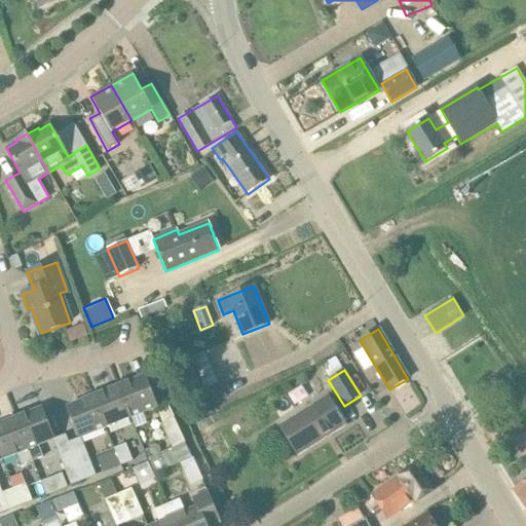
[(118,386),(130,418),(157,408),(144,376),(118,386)]
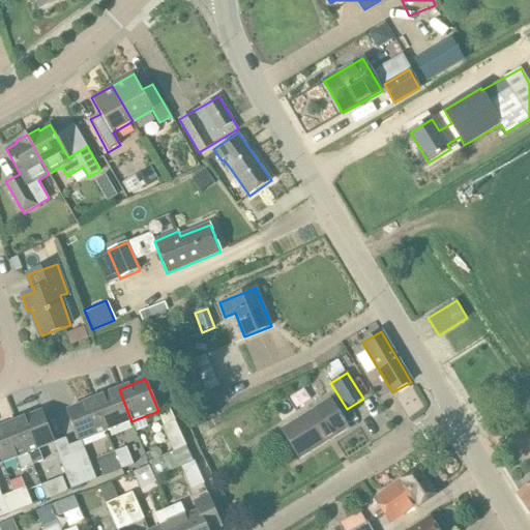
[(93,400),(107,431),(131,421),(119,389),(93,400)]
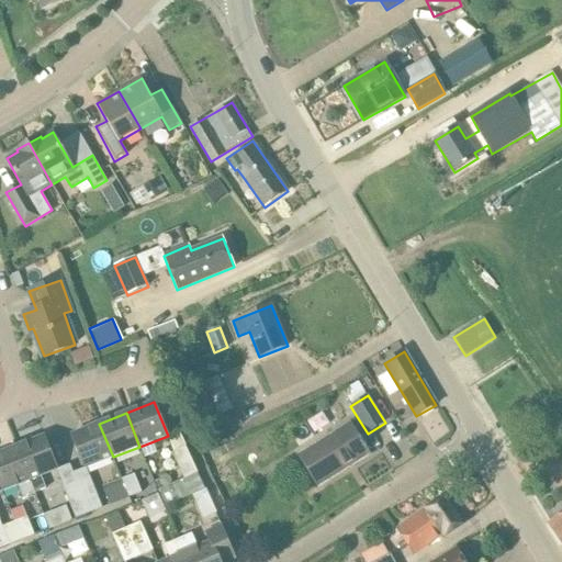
[(71,435),(85,468),(113,457),(99,424),(71,435)]
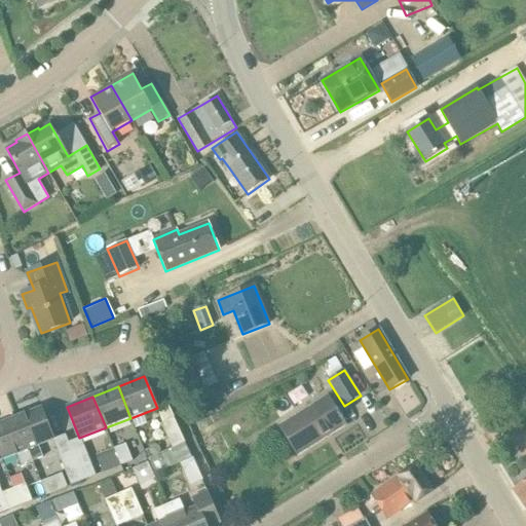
[(328,397),(279,426),(298,455),(345,425),(328,397)]
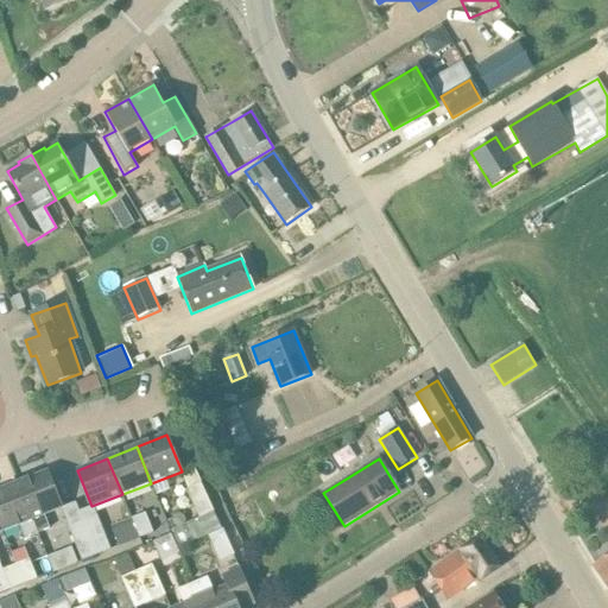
[(18,483),(38,534),(50,530),(44,515),(62,508),(48,472),(18,483)]
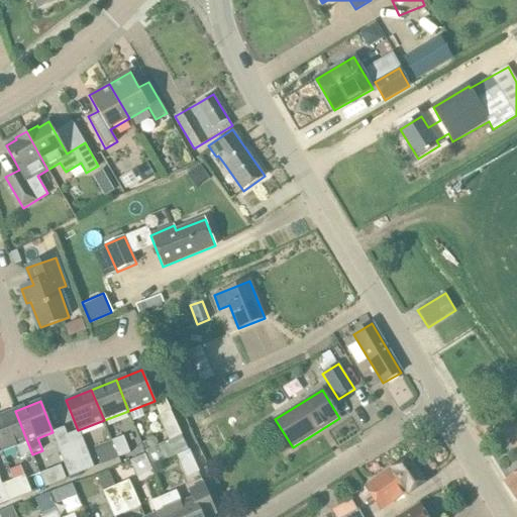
[(16,446),(20,458),(32,454),(15,411),(0,417),(0,445),(2,452),(16,446)]
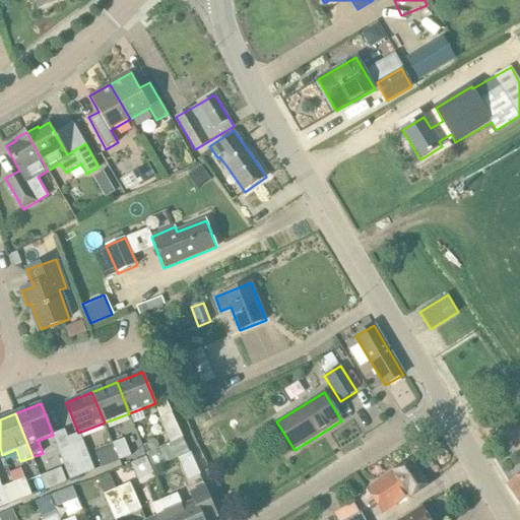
[(145,455),(152,469),(190,453),(183,438),(172,413),(159,419),(171,443),(145,455)]
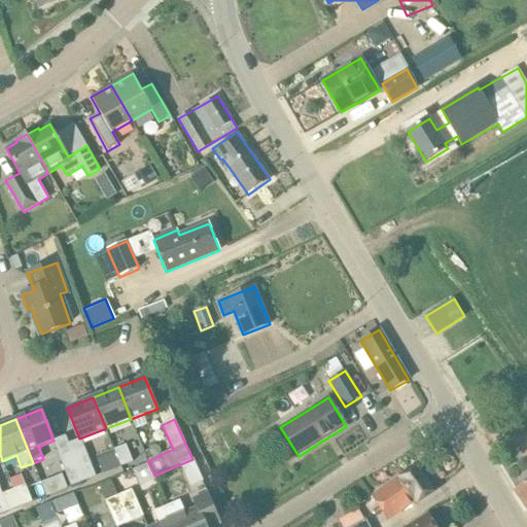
[(53,442),(71,487),(84,482),(69,444),(66,436),(53,442)]
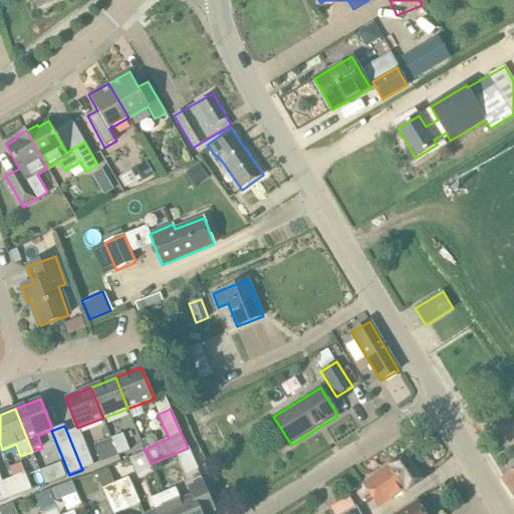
[(67,433),(82,470),(93,466),(78,429),(67,433)]
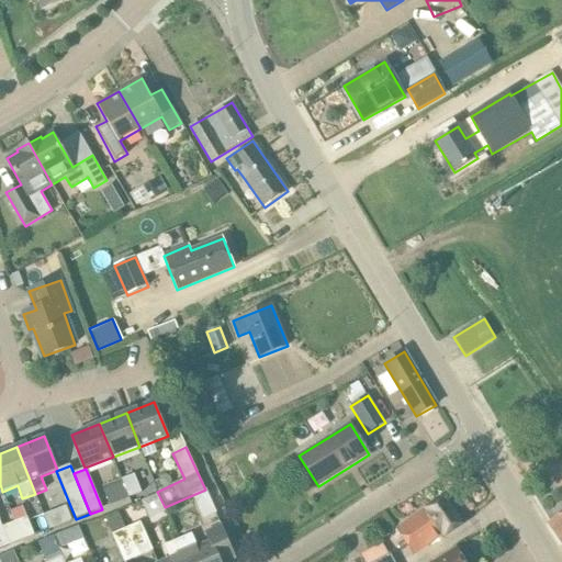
[(142,494),(134,474),(121,480),(128,498),(142,494)]
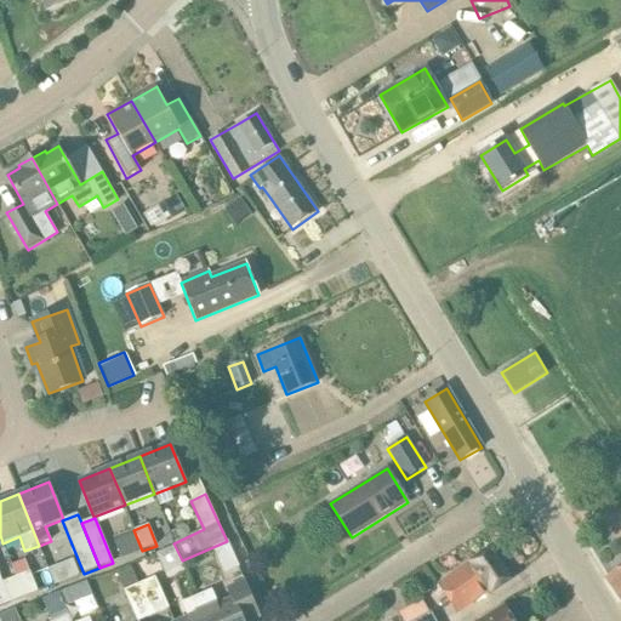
[(216,554),(231,548),(227,541),(212,548),(216,554)]
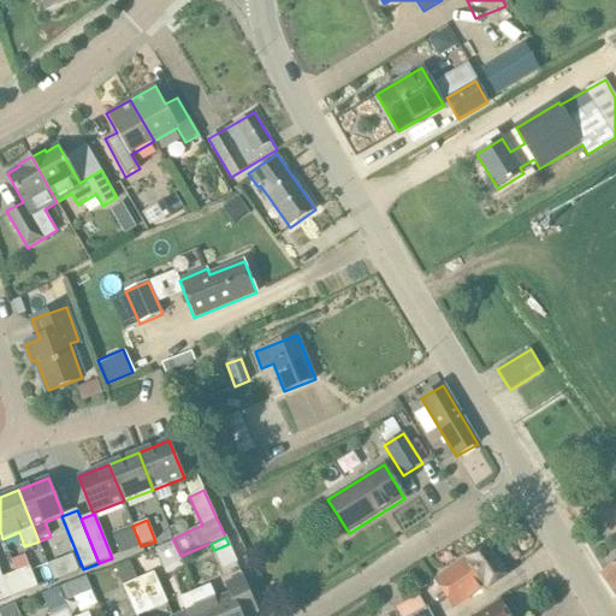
[(436,580),(455,606),(484,586),(486,590),(508,575),(486,544),(436,580)]
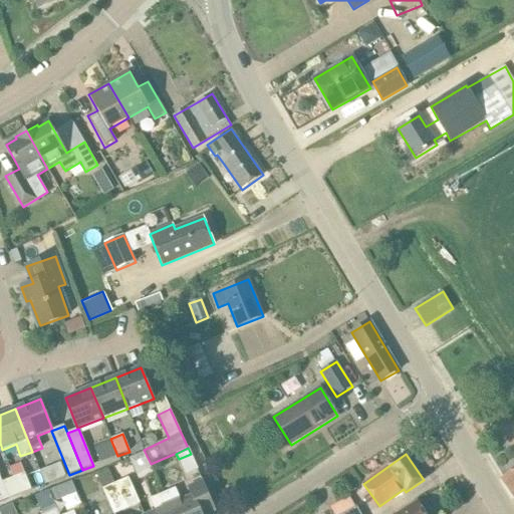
[(513,468),(501,478),(513,497),(513,468)]
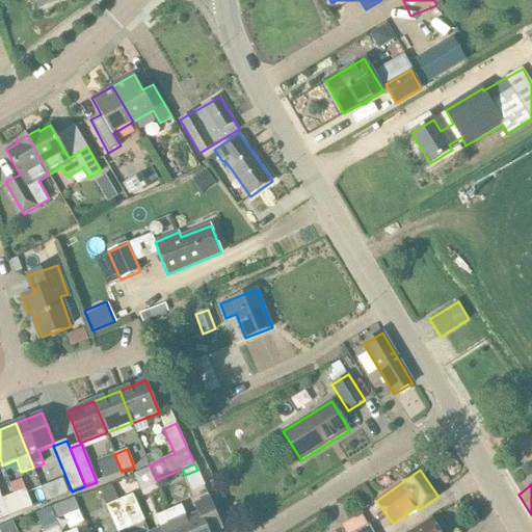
[(100,490),(116,531),(120,531),(132,527),(121,500),(118,501),(112,485),(100,490)]
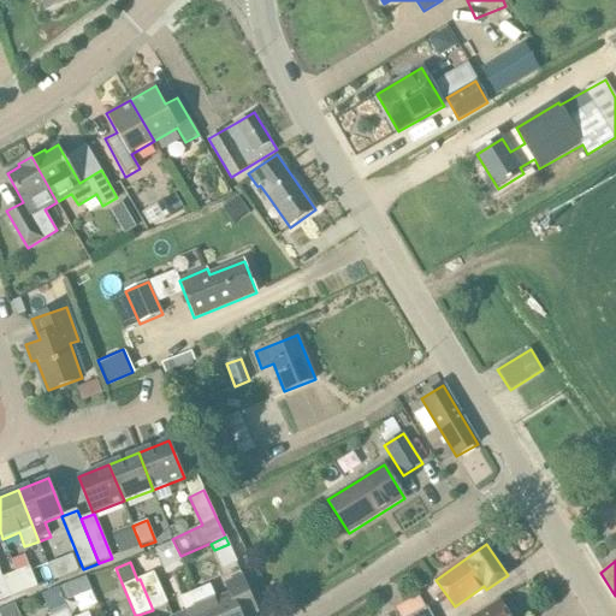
[(16,572),(24,591),(37,586),(30,567),(16,572)]
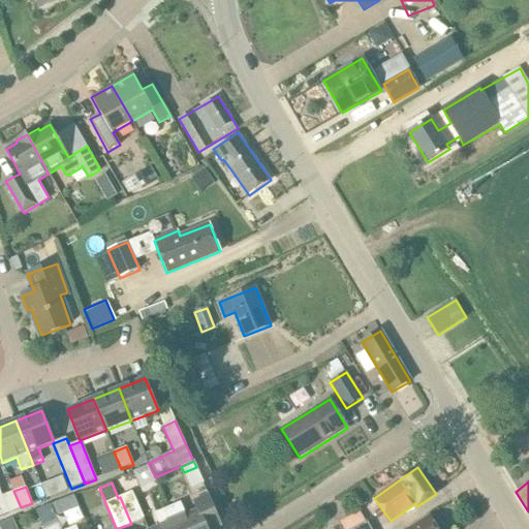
[(21,507),(13,491),(2,496),(8,512),(21,507)]
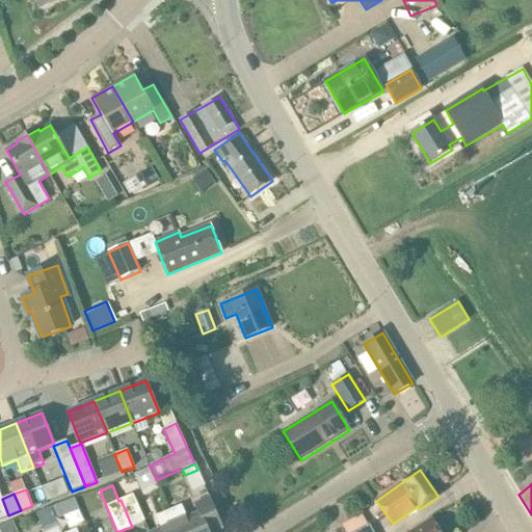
[(121,500),(132,527),(144,522),(133,495),(121,500)]
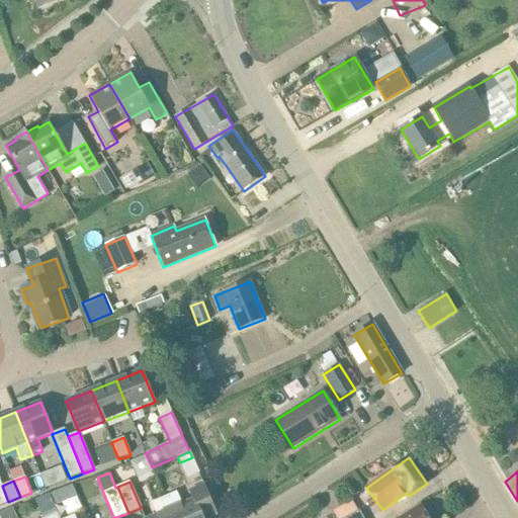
[(169,510),(172,517),(202,517),(202,516),(216,510),(203,484),(189,490),(193,499),(169,510)]
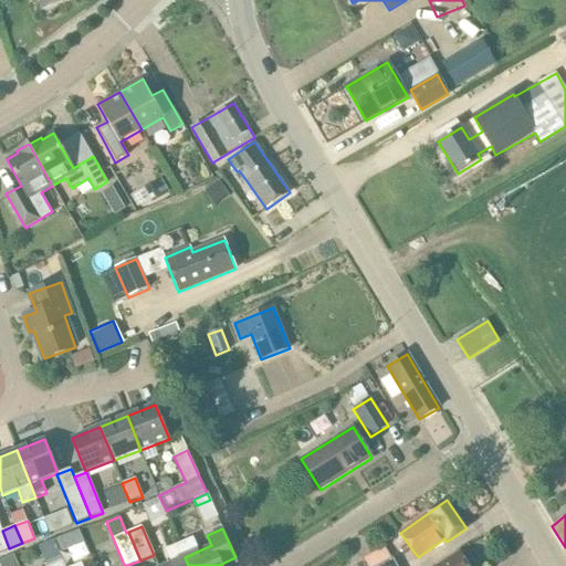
[(64,565),(60,554),(85,543),(80,530),(39,546),(48,565),(64,565)]
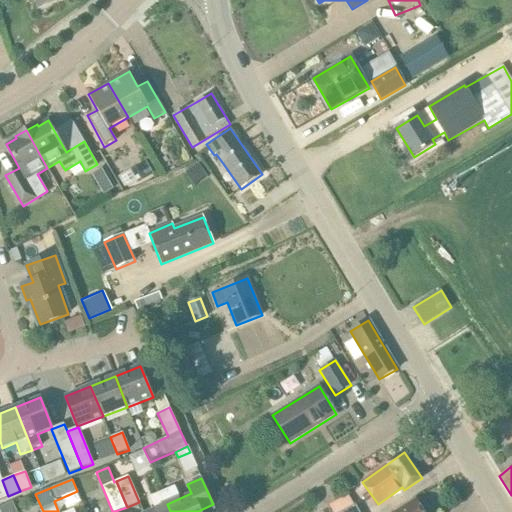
[(423,511),(415,499),(394,511),(423,511)]
